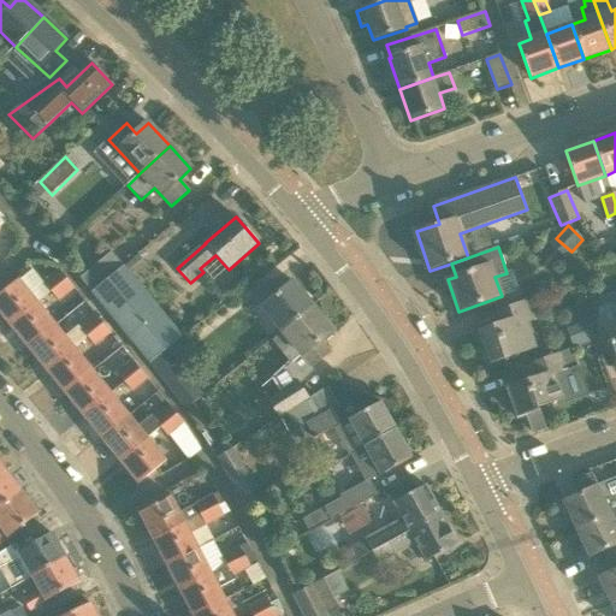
[(92,292),(124,266),(112,253),(81,278),(92,292)]
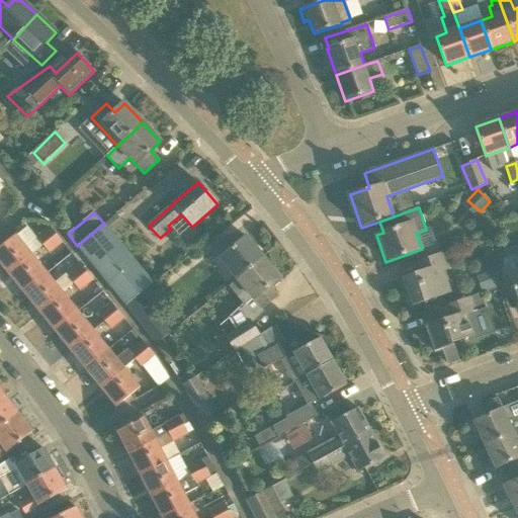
[(126,306),(127,305),(137,296),(153,283),(104,224),(77,246),(126,306)]
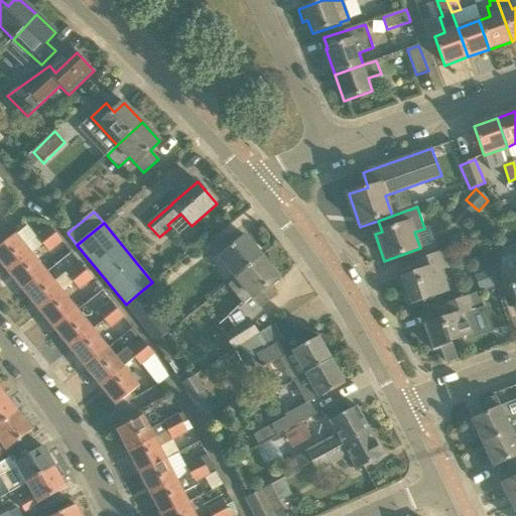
[(43,245),(56,234),(50,227),(37,237),(43,245)]
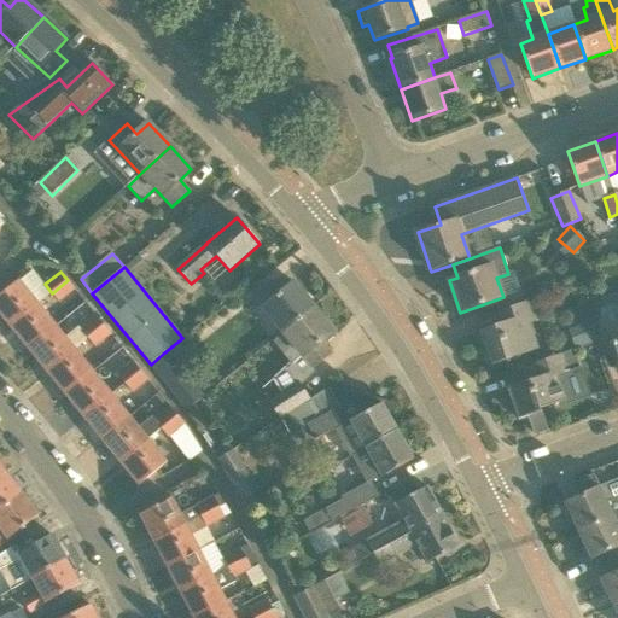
[(59,302),(75,289),(68,280),(52,293),(59,302)]
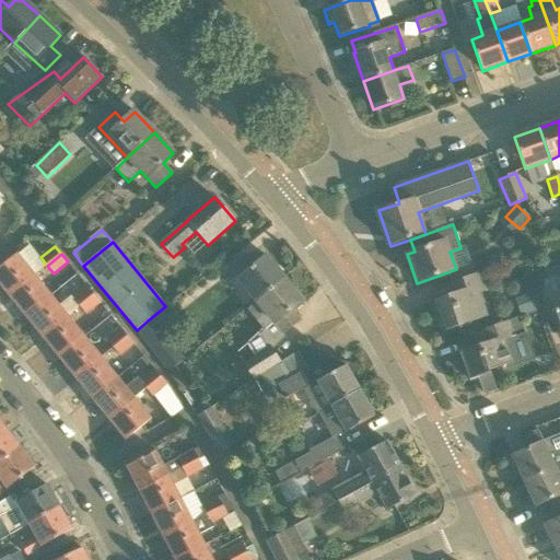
[(0,284),(9,296),(34,276),(18,255),(0,268),(0,284)]
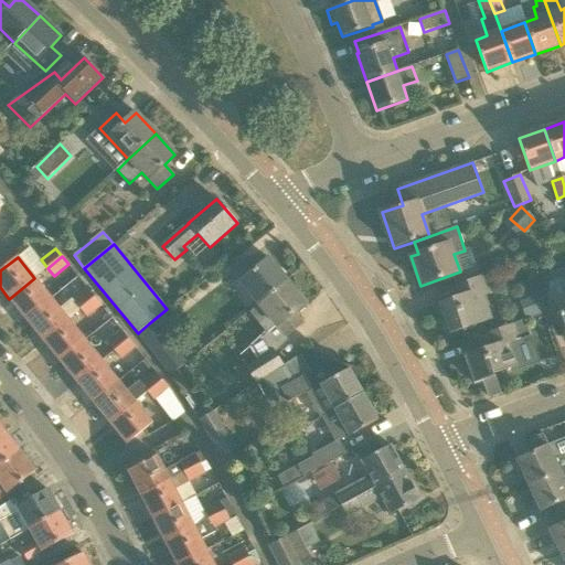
[(232,273),(259,305),(287,281),(269,258),(257,268),(249,258),(232,273)]
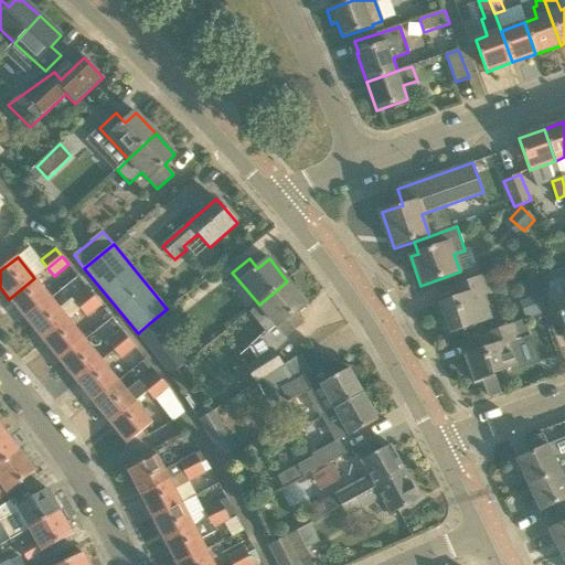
[(450,334),(492,320),(483,297),(492,294),(486,275),(454,286),(458,296),(439,302),(450,334)]
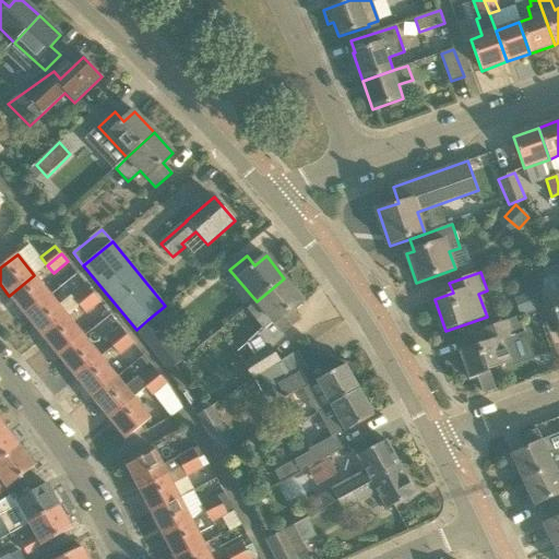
[(558,272),(558,273),(558,275),(558,293),(549,296),(558,323),(558,272)]
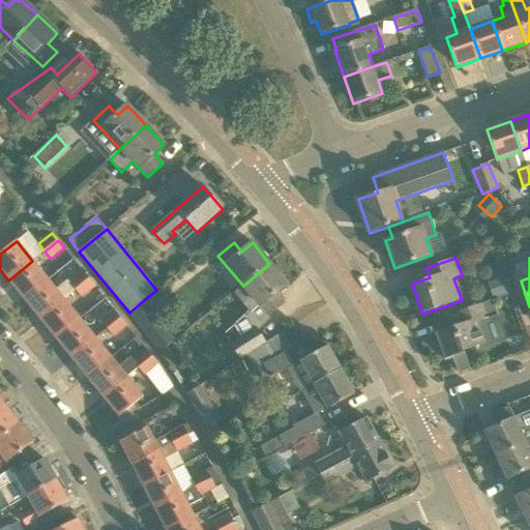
[(24,299),(48,280),(32,261),(8,281),(24,299)]
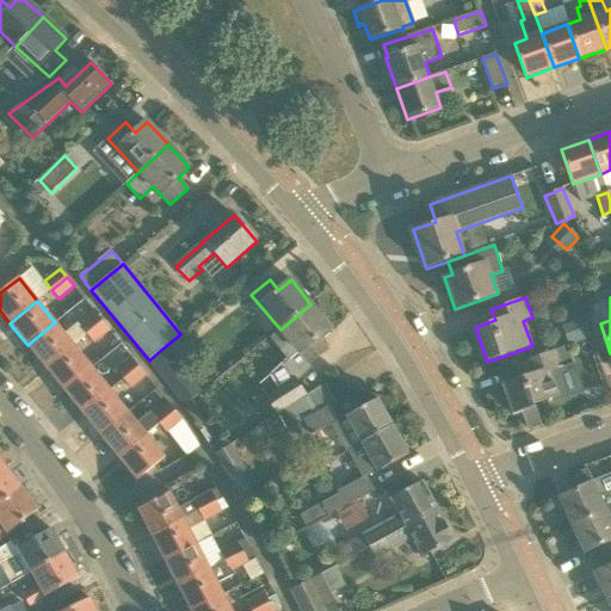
[(326,383),(307,394),(298,381),(312,368),(309,364),(327,349),(319,338),(331,328),(310,304),(281,329),(270,338),(287,359),(270,375),(278,389),(267,395),(279,414),(326,383)]
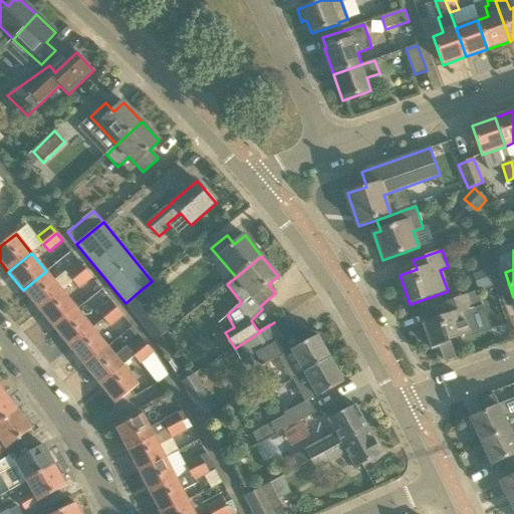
[(67,274),(73,281),(86,270),(80,263),(67,274)]
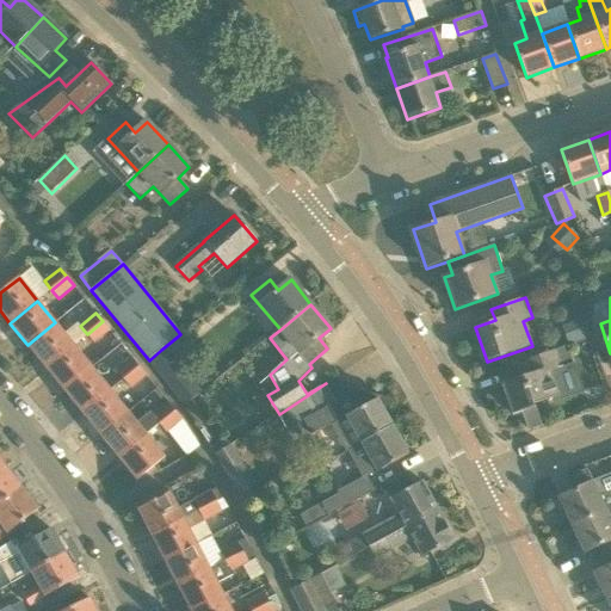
[(581,319),(566,325),(572,344),(588,338),(581,319)]
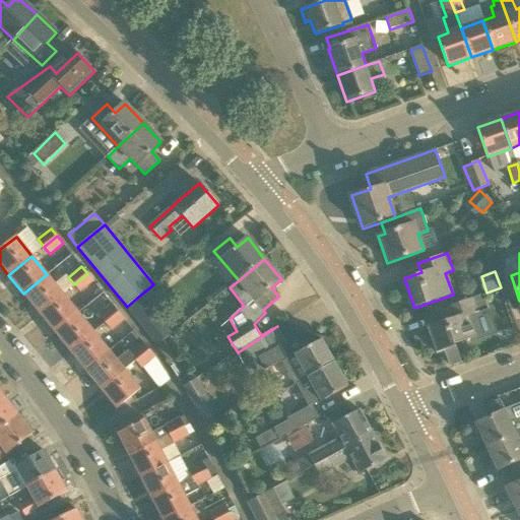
[(80,291),(93,281),(87,273),(74,284),(80,291)]
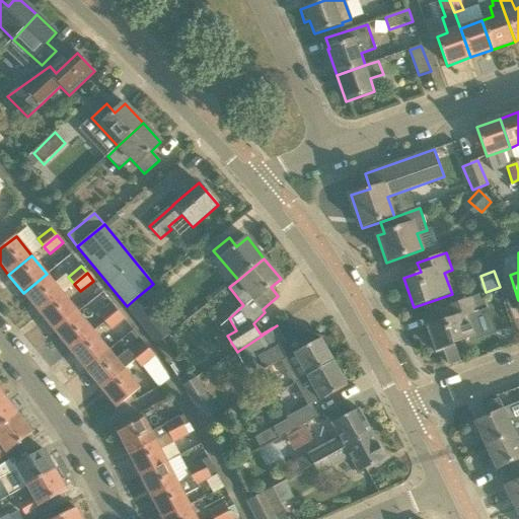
[(39,312),(63,293),(55,284),(47,274),(23,293),(39,312)]
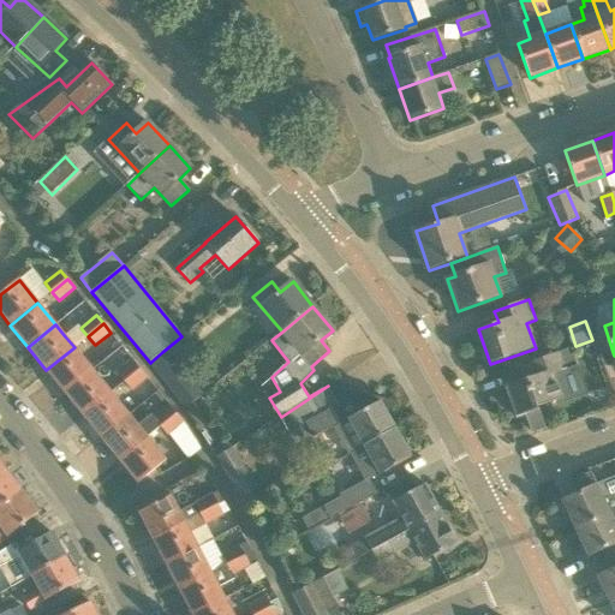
[(65,393),(93,370),(75,347),(46,370),(65,393)]
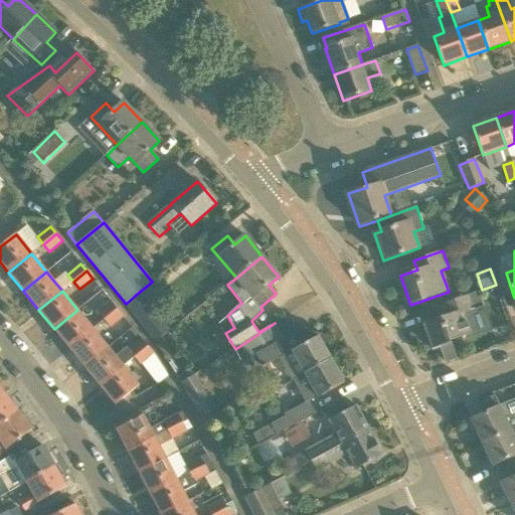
[(127,303),(140,321),(150,314),(136,295),(127,303)]
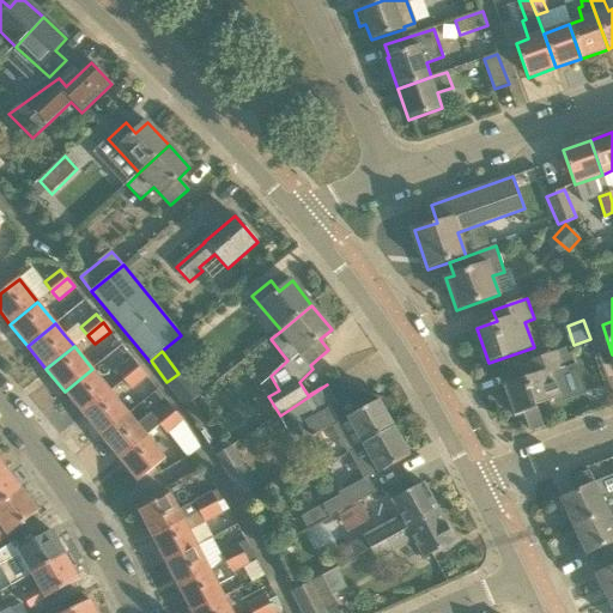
[(515,416),(536,408),(535,406),(559,398),(551,374),(565,369),(558,351),(527,362),(532,375),(504,386),(515,416)]
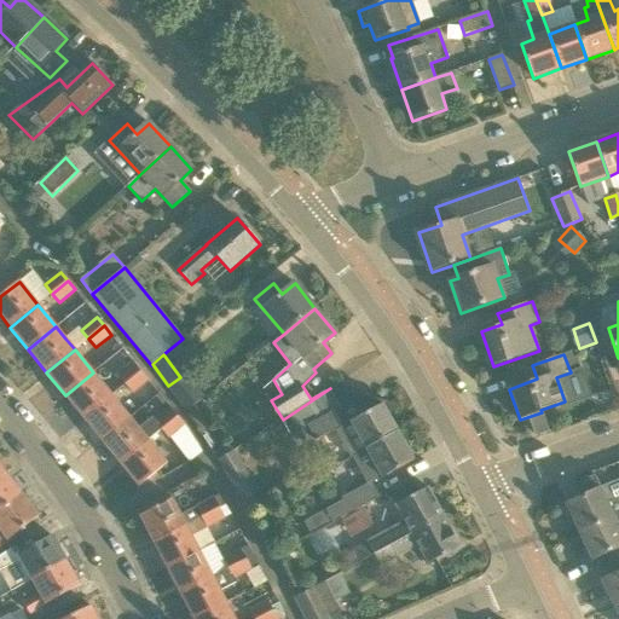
[(126,385),(142,371),(134,363),(119,376),(126,385)]
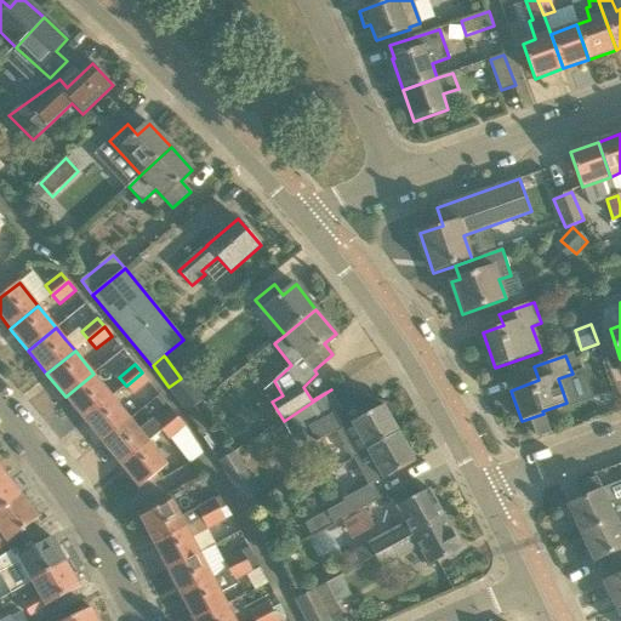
[(134,394),(149,382),(142,372),(126,386),(134,394)]
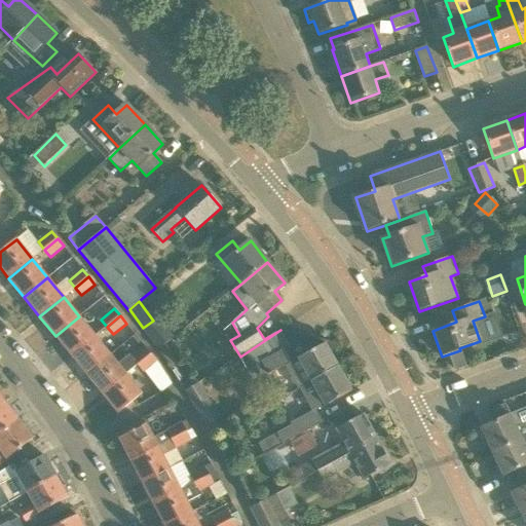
[(71,355),(95,336),(79,316),(55,336),(71,355)]
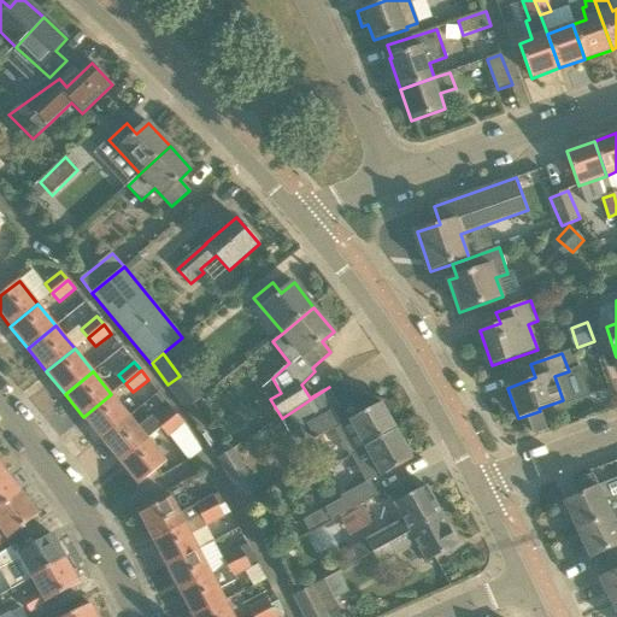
[(360,393),(360,395),(353,418),(340,427),(333,412),(340,407),(329,387),(282,418),(291,434),(307,425),(315,440),(334,429),(348,457),(351,456),(397,430),(385,409),(387,401),(360,393)]
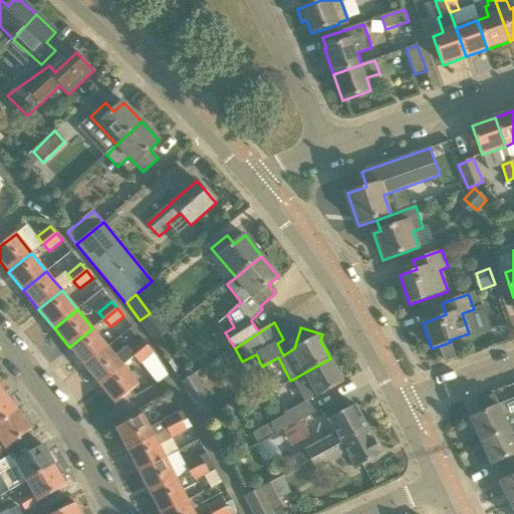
[(92,328),(69,347),(84,366),(108,347),(92,328)]
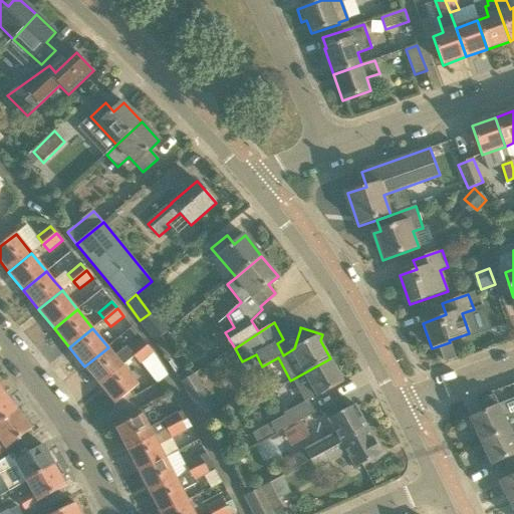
[(135,356),(148,346),(142,338),(141,339),(129,349),(126,346),(114,355),(108,347),(84,366),(100,384),(123,365),(135,356)]
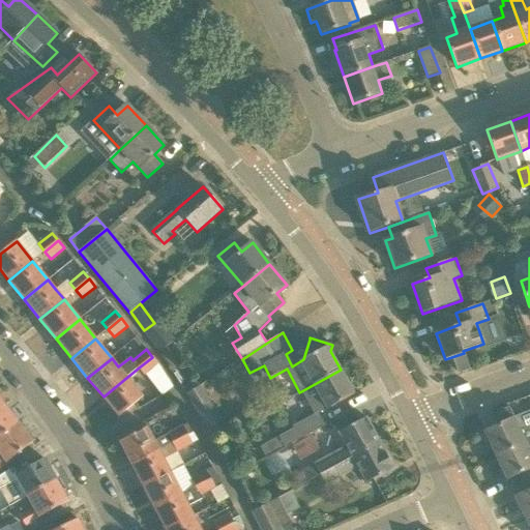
[(152,357),(139,367),(145,376),(158,364),(152,357)]
